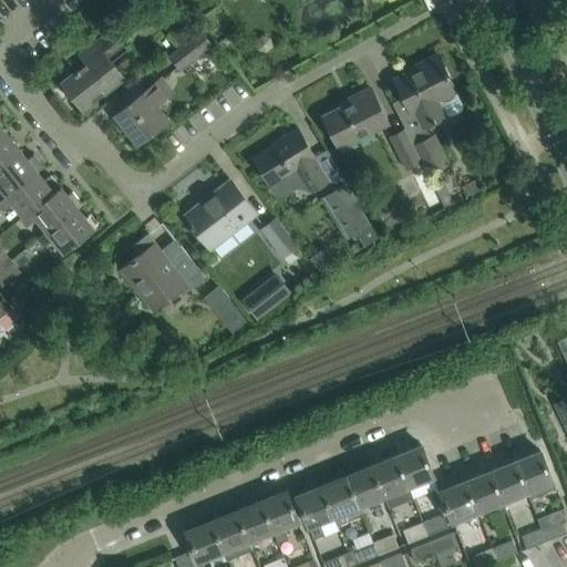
[(184,24),(175,32),(182,41),(191,33),(184,24)]
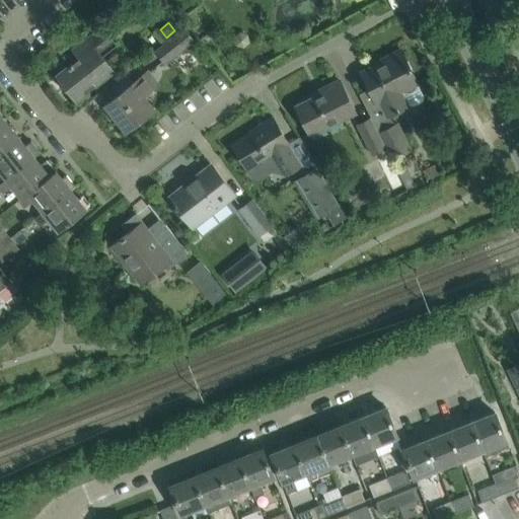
[(76,98),(113,71),(96,50),(112,39),(101,25),(72,48),(80,57),(58,75),(76,98)]
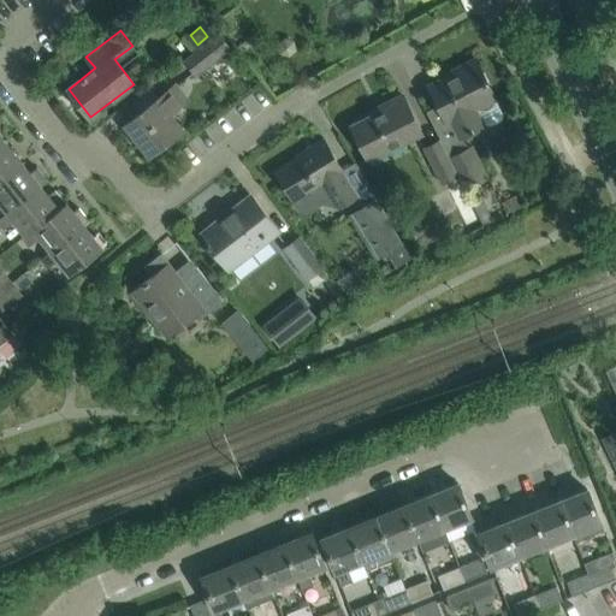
[(184,60),(196,76),(231,49),(219,34),(184,60)]
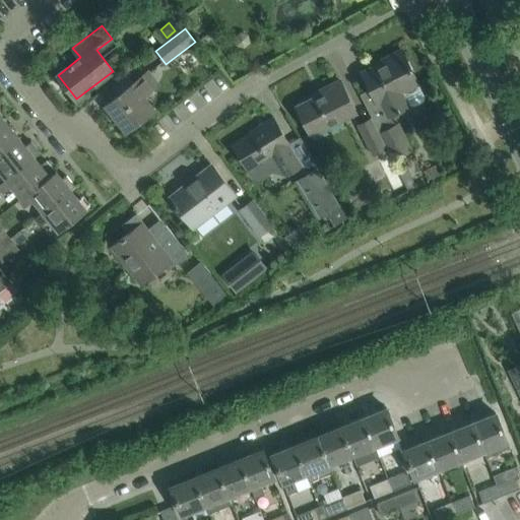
[(386,117),(407,106),(412,107),(420,103),(423,98),(415,84),(417,83),(400,50),(385,57),(387,60),(362,72),(378,104),(379,103),(386,117)]
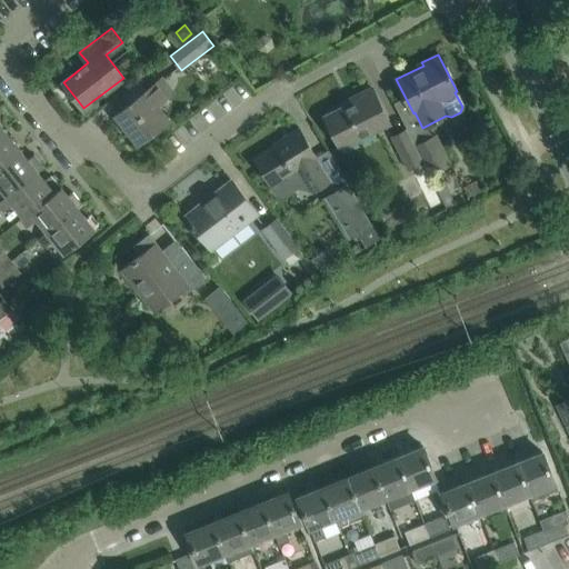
[(161,79),(116,115),(138,142),(167,119),(156,105),(171,92),(161,79)]
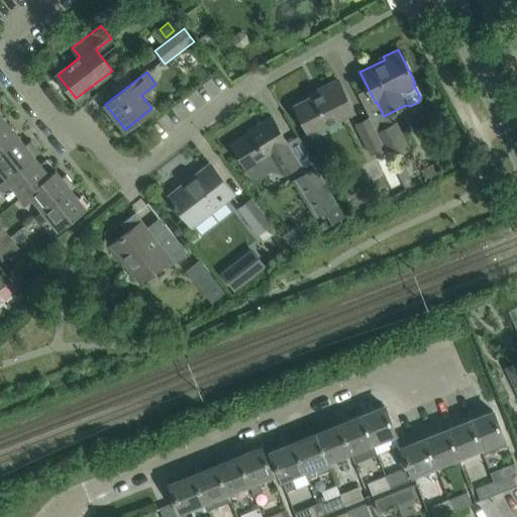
[(295,106),(309,133),(353,111),(337,80),(319,89),(321,92),(295,106)]
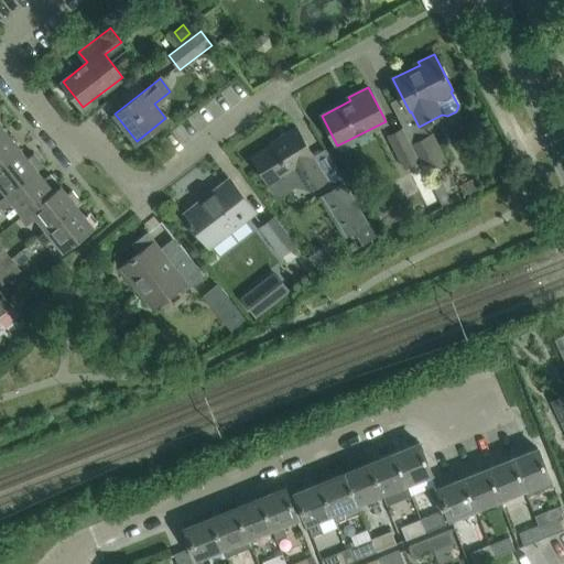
[(268,182),(274,193),(282,196),(296,187),(307,188),(324,179),(311,158),(313,155),(295,128),(278,139),(279,140),(252,156),(267,182),(268,182)]
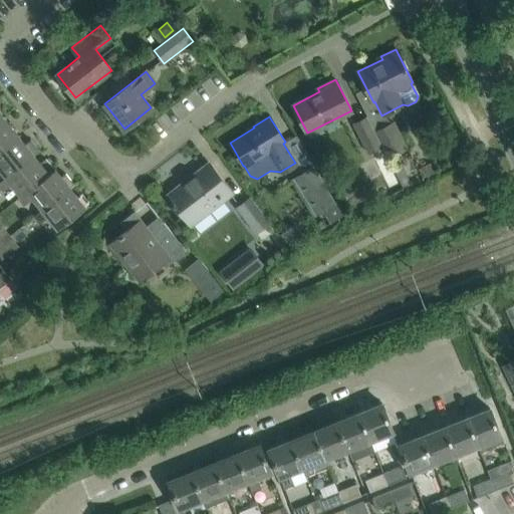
[(381,146),(374,133),(367,116),(352,124),(367,153),(381,146)]
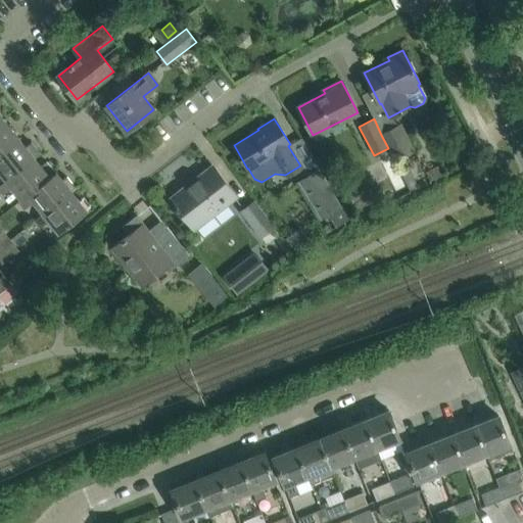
[(0,153),(19,139),(4,120),(0,123),(0,153)]
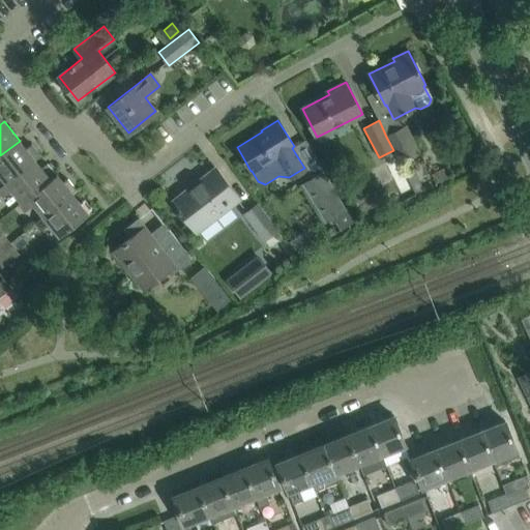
[(405,126),(386,137),(393,150),(400,163),(418,152),(405,126)]
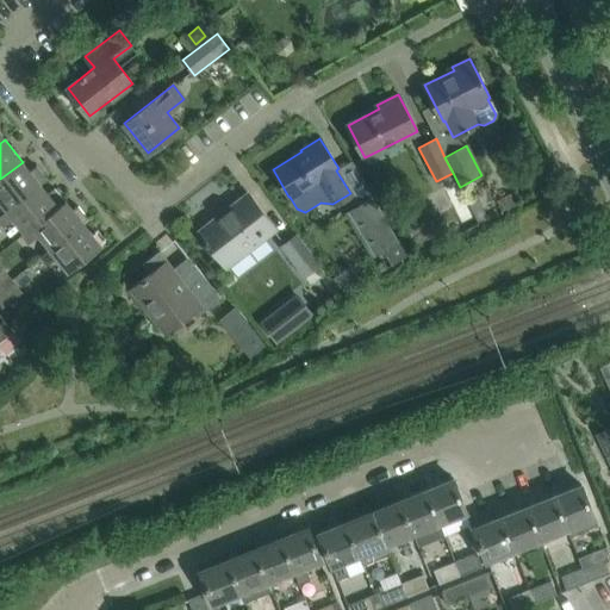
[(8,210),(41,184),(23,162),(0,179),(0,199),(7,210),(8,210)]
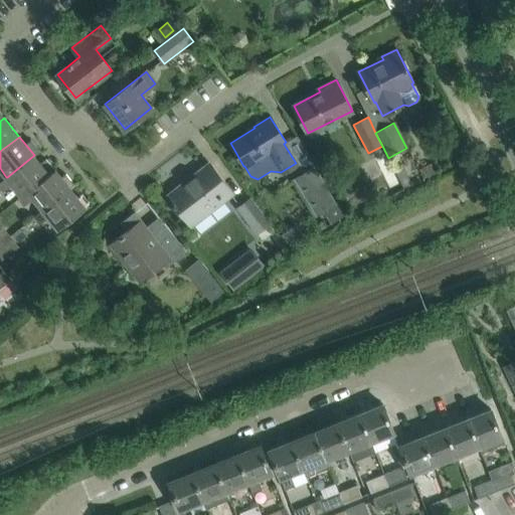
[(21,196),(48,174),(34,155),(7,177),(6,177),(0,181),(0,188),(3,192),(12,185),(20,195),(21,196)]
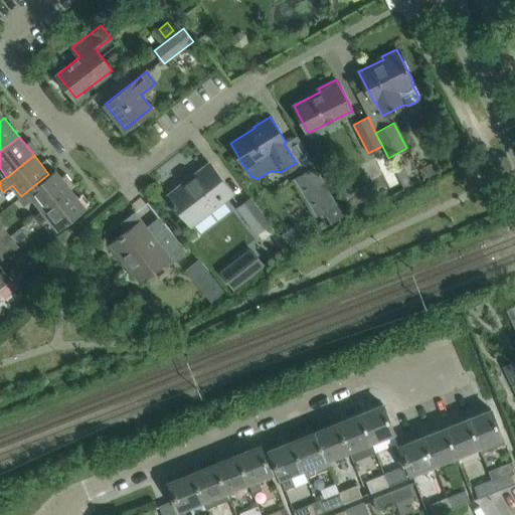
[(171,203),(174,207),(176,205),(191,224),(231,193),(208,163),(168,195),(173,202),(171,203)]
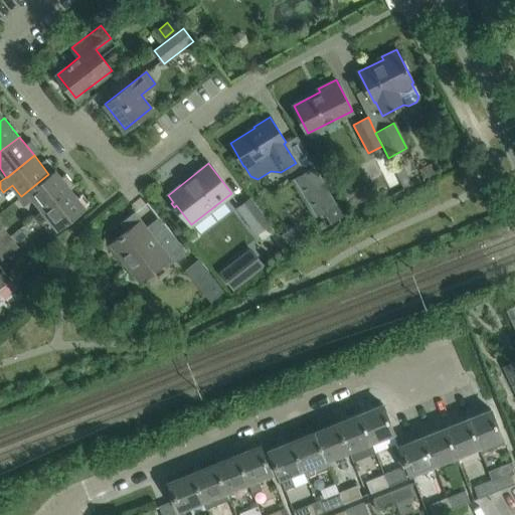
[(322,209),(330,223),(345,214),(336,200),(333,202),(313,167),(295,178),(316,212),(322,209)]
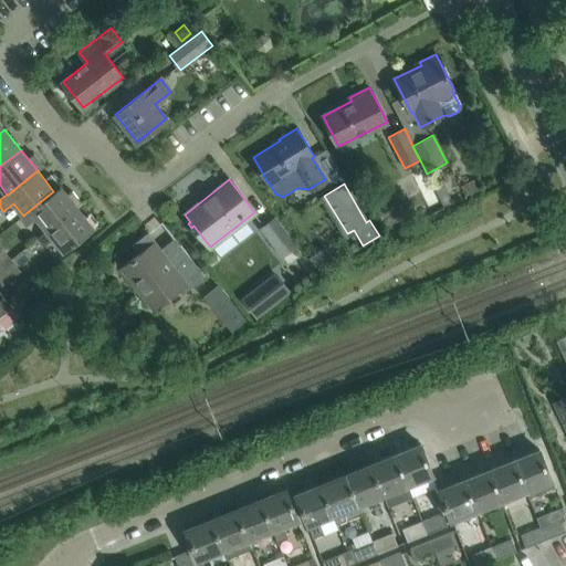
[(48,231),(77,207),(82,203),(72,190),(67,195),(61,186),(53,191),(23,216),(22,215),(19,218),(25,226),(37,217),(46,230),(48,231)]
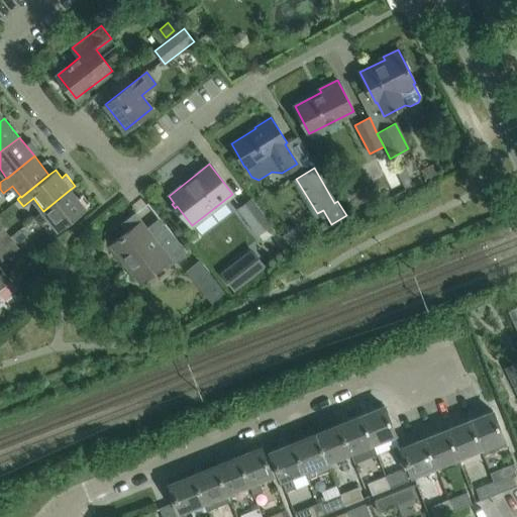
[(59,230),(86,208),(71,189),(43,211),(42,210),(33,218),(39,225),(48,218),(59,230)]
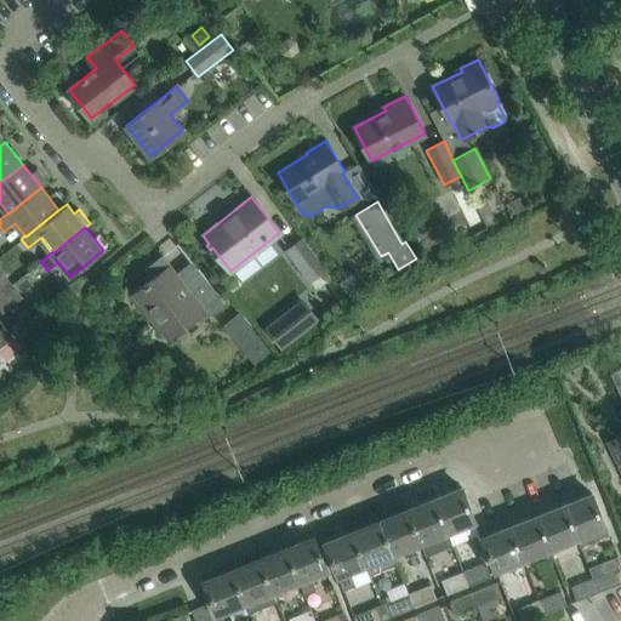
[(308,283),(326,268),(302,238),(284,251),(308,283)]
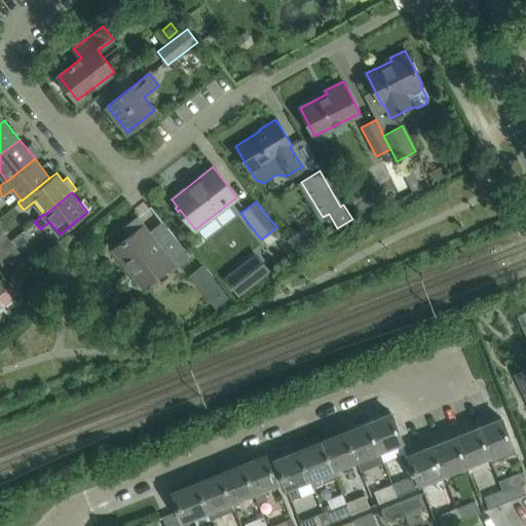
[(137,282),(151,270),(154,275),(173,261),(177,267),(190,257),(167,228),(154,238),(138,217),(122,228),(128,236),(111,250),(137,282)]
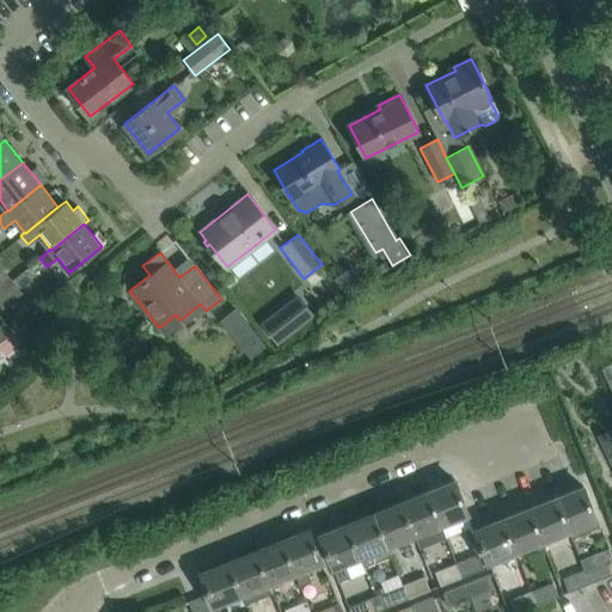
[(350,268),(334,280),(343,293),(360,281),(350,268)]
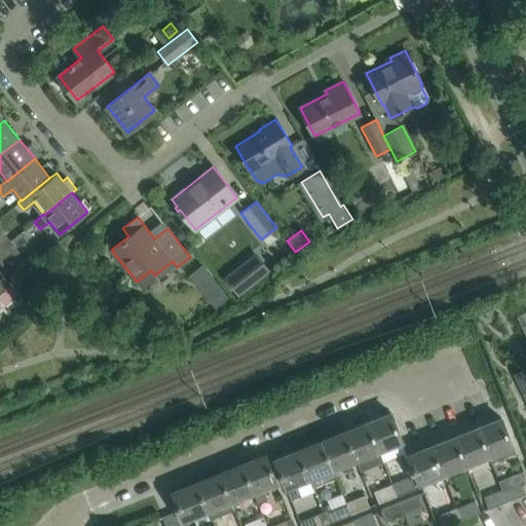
[(9,259),(1,249),(0,249),(0,262),(2,265),(9,259)]
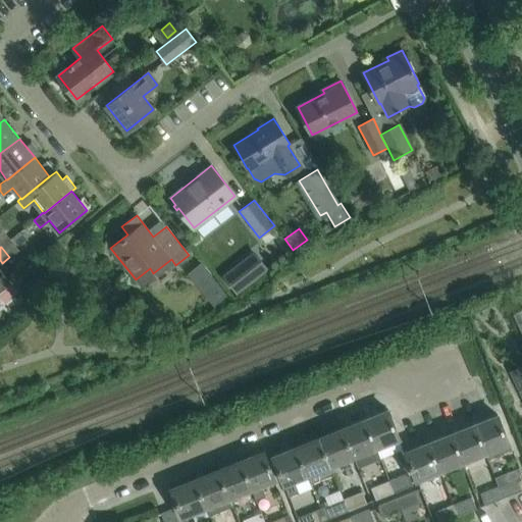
[(0,279),(0,292),(11,283),(5,276),(0,279)]
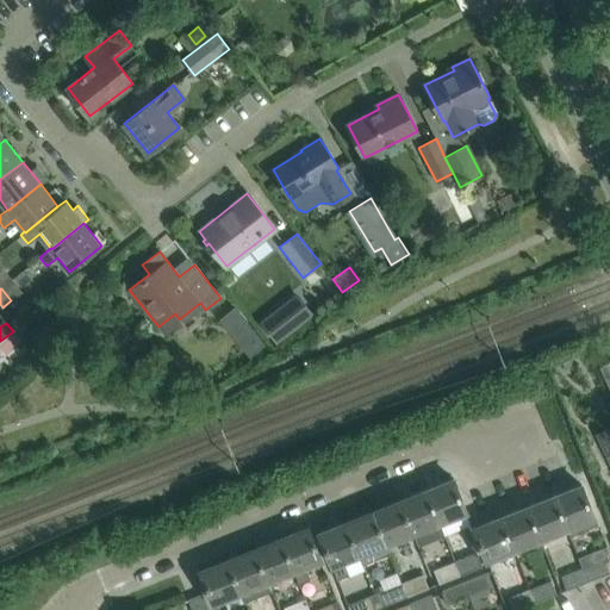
[(13,331),(0,341),(0,347),(5,354),(20,341),(13,331)]
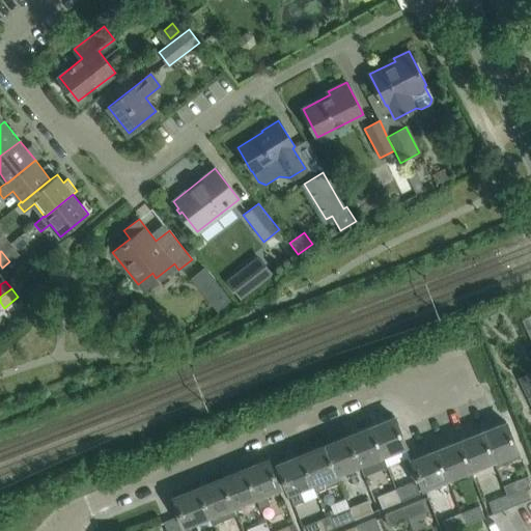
[(371,426),(370,426),(382,454),(404,445),(404,446),(406,446),(394,417),(393,417),(394,418),(371,427),(371,426)]
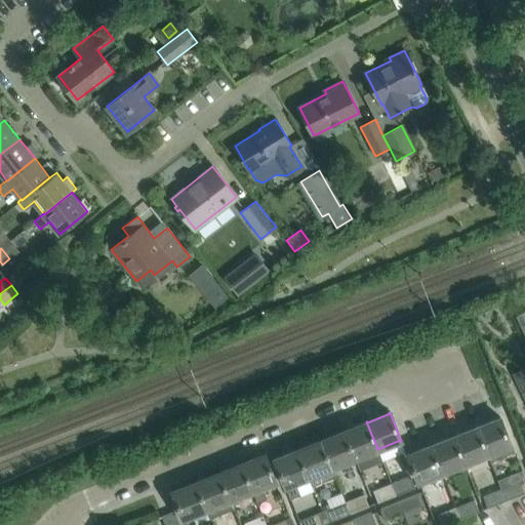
[(477,427),(487,454),(490,453),(494,462),(515,454),(500,417),(499,417),(499,418),(478,428),(477,427)]
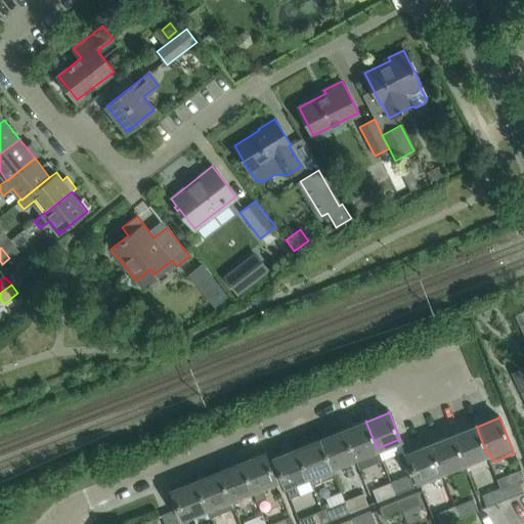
[(377,448),(365,421),(365,422),(344,431),(343,430),(354,457),(377,448)]
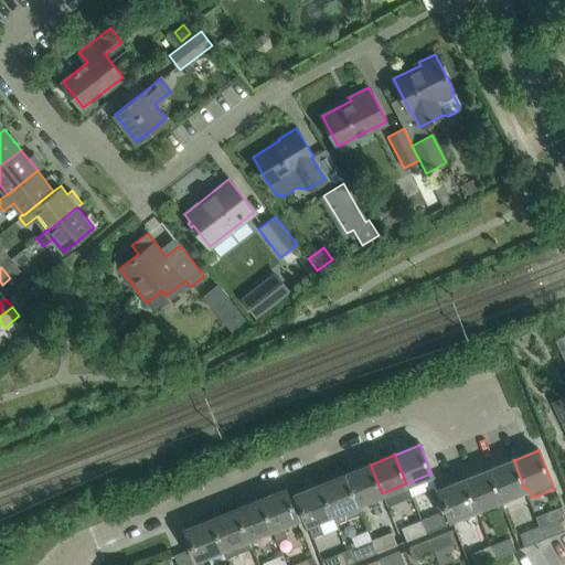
[(524,489),(513,459),(512,459),(513,460),(489,470),(489,469),(488,469),(500,499),(524,489)]
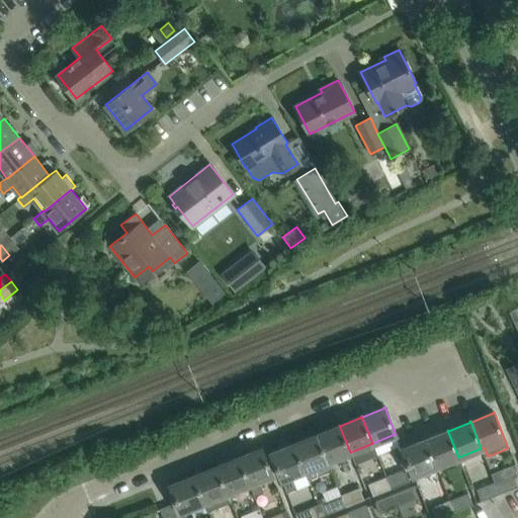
[(350,452),(339,425),(338,425),(339,426),(317,435),(317,434),(316,434),(327,461),(350,452)]
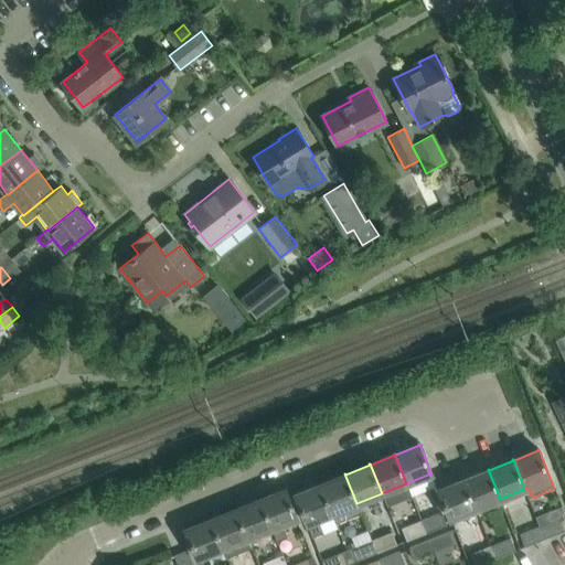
[(500,499),(488,469),(488,470),(465,480),(464,479),(475,509),(500,499)]
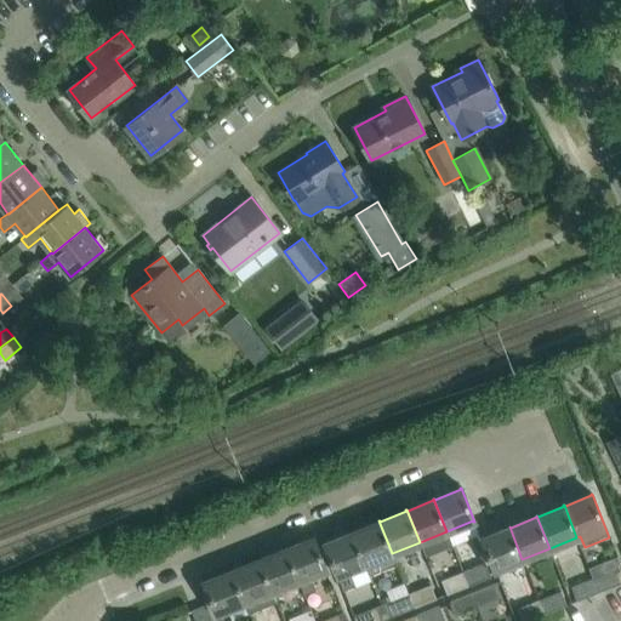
[(392,553),(379,520),(379,522),(353,533),(352,531),(365,564),(369,575),(397,565),(392,553)]
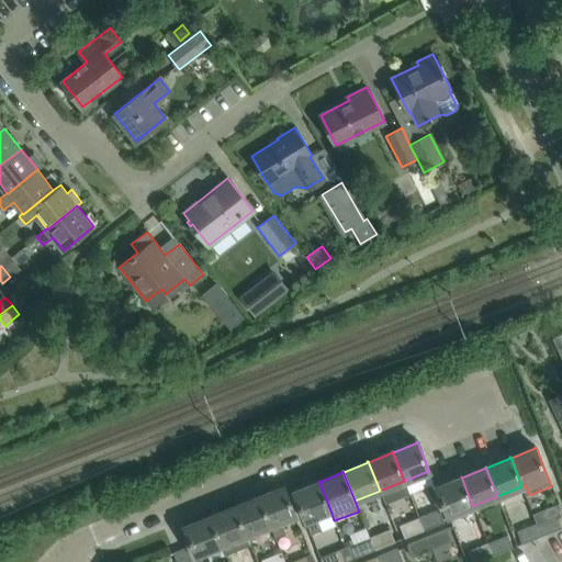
[(472,506),(461,476),(460,476),(461,478),(437,487),(437,486),(436,486),(448,517),(449,517),(448,516),(472,506)]
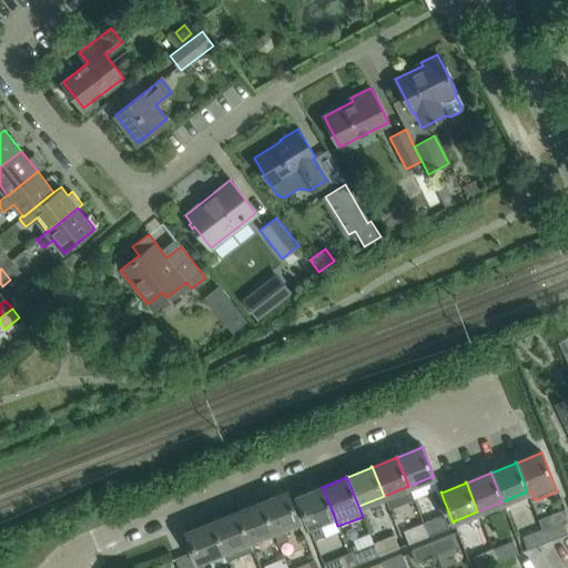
[(334,516),(322,486),(322,487),(297,497),(297,496),(296,496),(314,540),(324,536),(318,521),(334,516)]
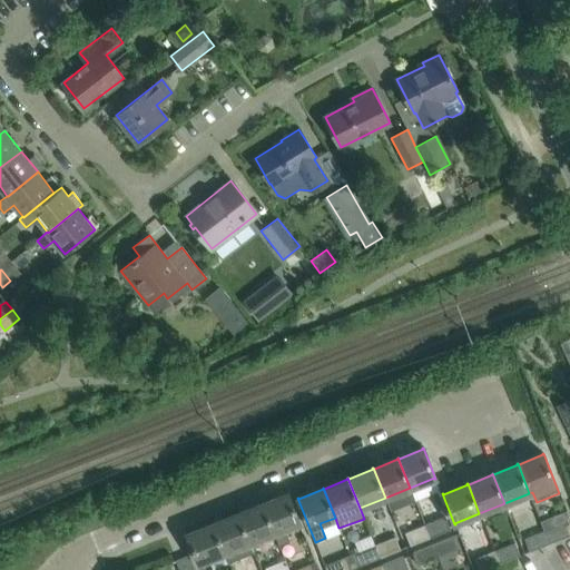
[(263,502),(275,533),(279,544),(291,541),(285,529),(300,523),(287,492),(286,493),(287,494),(264,503),(263,502)]
